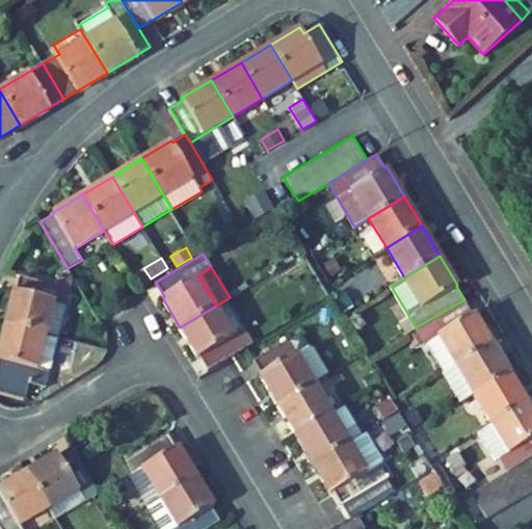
[(14,290),(5,323),(58,337),(73,279),(59,275),(56,283),(20,273),(16,290),(14,290)]
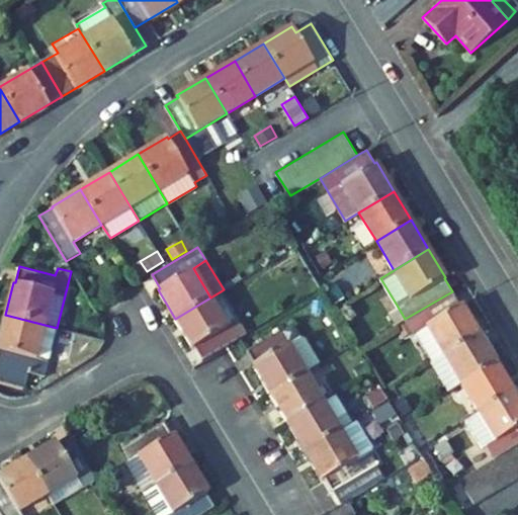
[(228,326),(239,320),(221,291),(210,297),(228,326)]
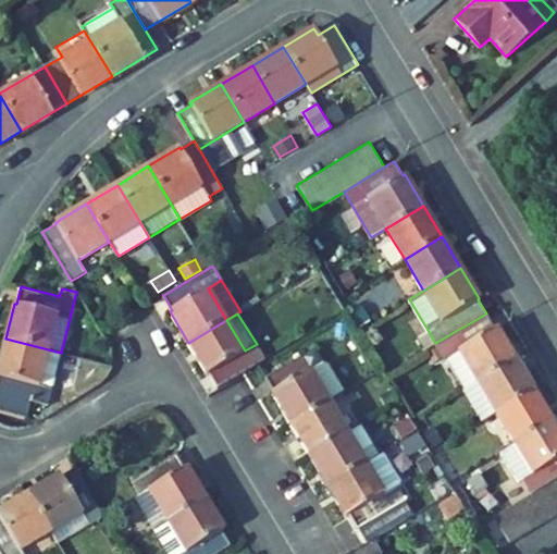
[(495,327),(486,314),(435,343),(462,389),(477,380),(515,357),(496,325),(495,327)]
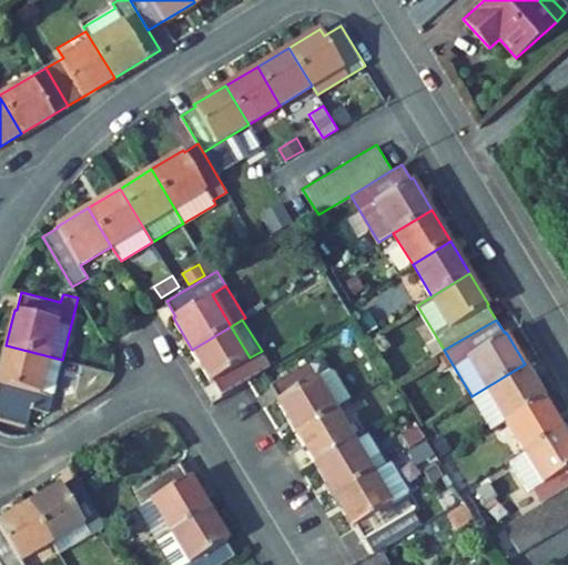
[(231,326),(192,350),(211,381),(213,380),(222,394),(270,365),(262,351),(250,357),(231,326)]
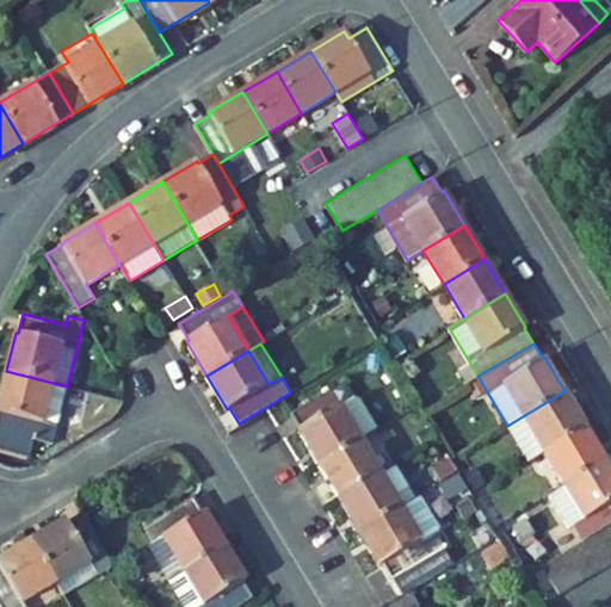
[(458,367),(468,383),(477,376),(469,361),(458,367)]
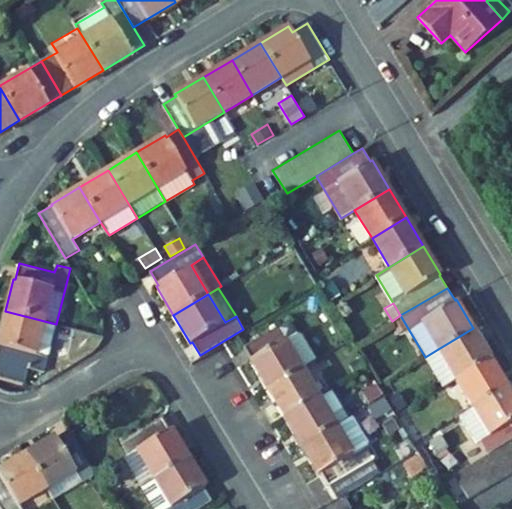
[(0,376),(23,383),(27,367),(44,372),(56,324),(5,311),(0,331),(0,376)]
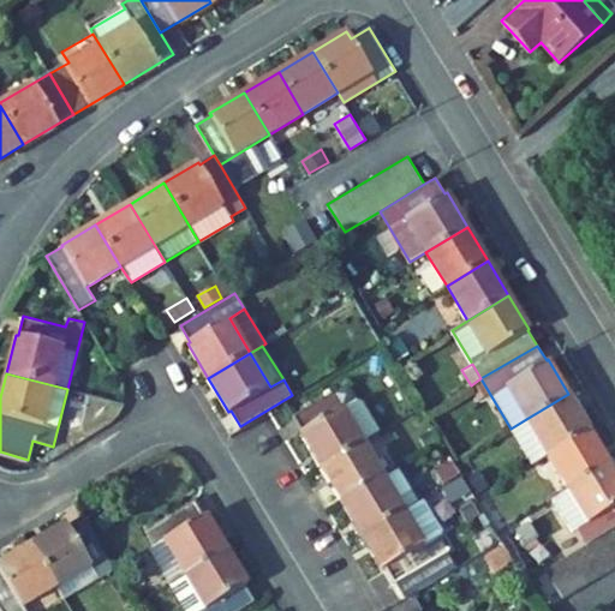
[(475,390),(479,399),(489,394),(483,384),(475,390)]
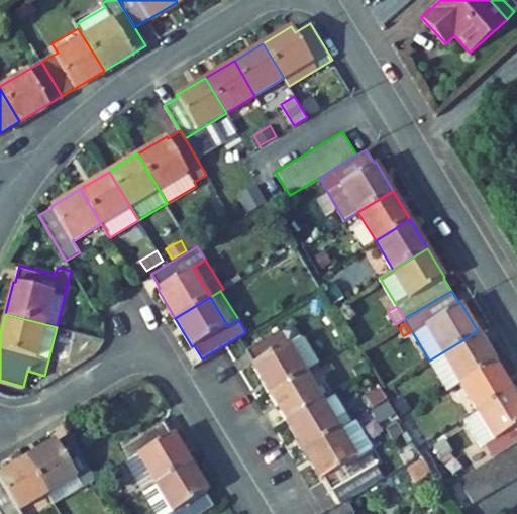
[(280,329),(246,350),(253,363),(252,364),(270,392),(305,371),(317,364),(303,338),(296,337),(287,342),(280,329)]
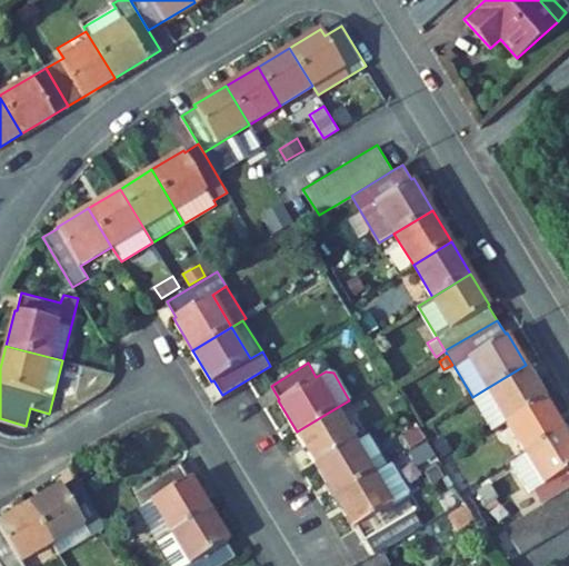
[(507,419),(545,396),(526,365),(487,388),(507,419)]
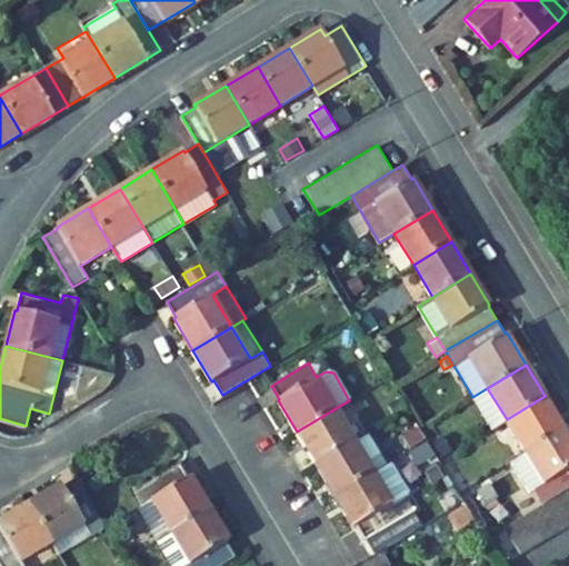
[(406,406),(395,387),(385,393),(396,411),(406,406)]
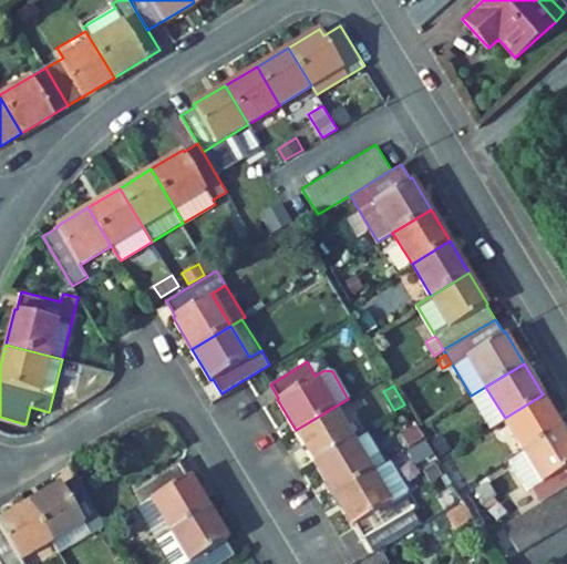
[(524,450),(563,427),(543,395),(505,418),(524,450)]
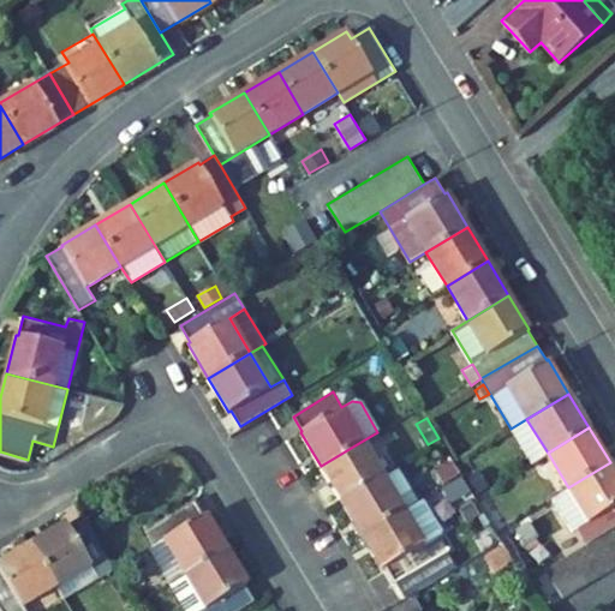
[(363,441),(321,466),(341,501),(383,475),(363,441)]
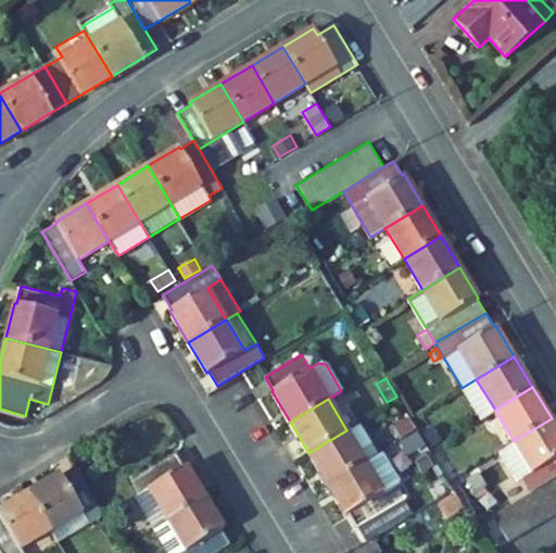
[(394,426),(401,437),(415,428),(408,417),(394,426)]
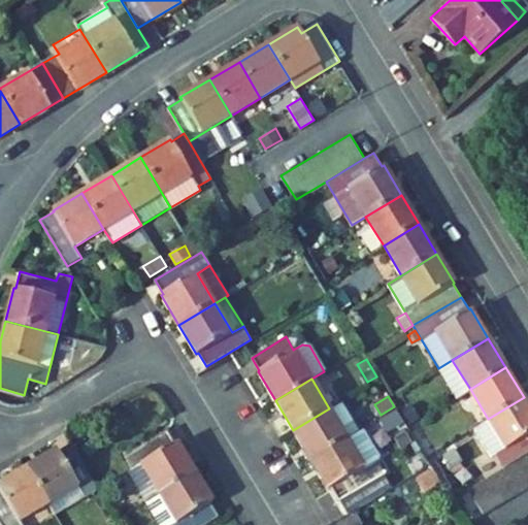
[(503,468),(527,453),(527,404),(524,397),(488,419),(473,427),(492,457),(495,454),(503,468)]
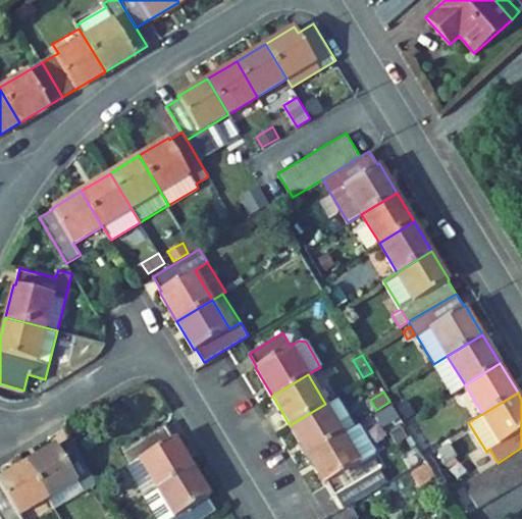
[(290,425),(307,455),(343,433),(325,404),(290,425)]
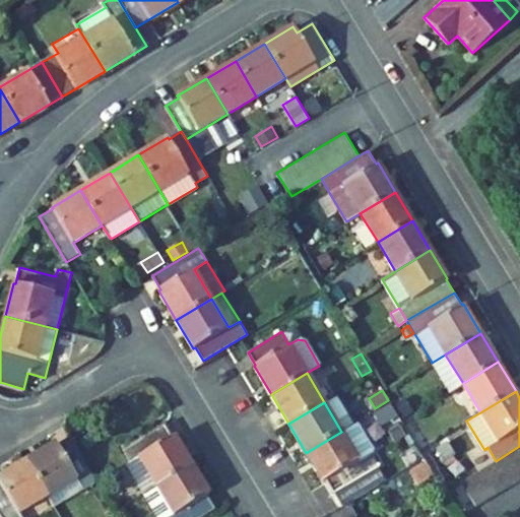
[(380,426),(374,413),(364,418),(371,431),(380,426)]
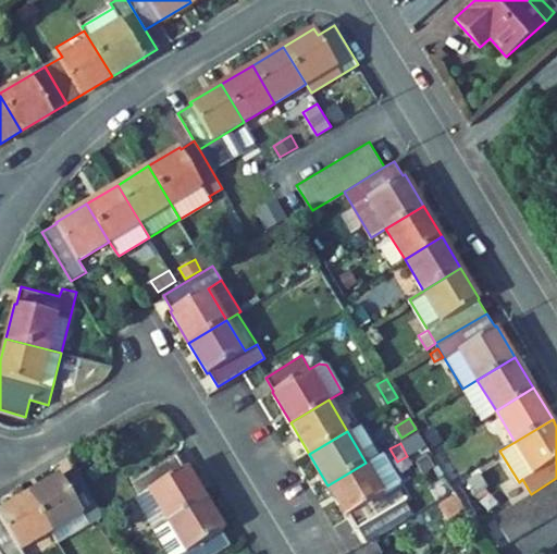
[(132,479),(159,526),(206,497),(187,466),(185,467),(176,453),(132,479)]
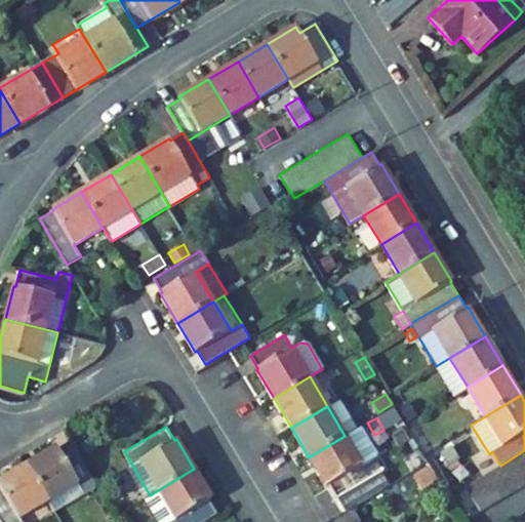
[(336,498),(382,470),(357,428),(345,436),(309,457),(326,486),(328,485),(336,498)]
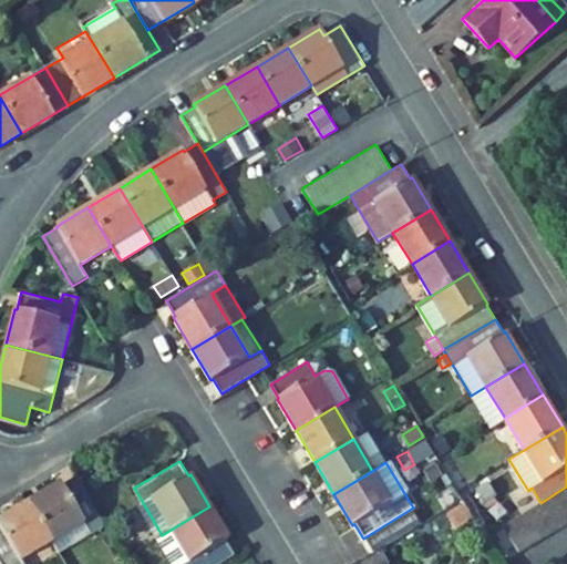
[(106,523),(78,475),(62,484),(61,482),(29,501),(52,540),(59,552),(106,523)]
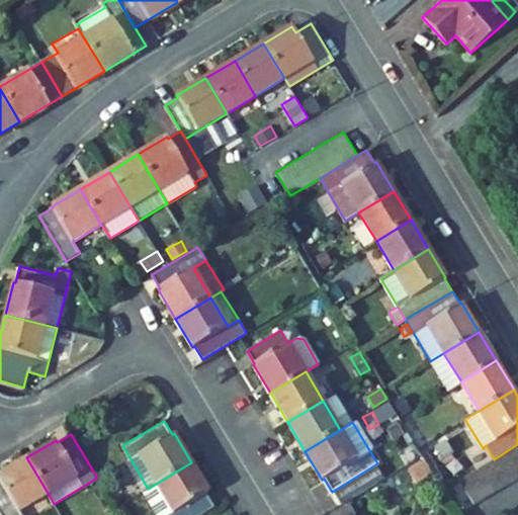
[(425,442),(420,434),(412,438),(417,447),(425,442)]
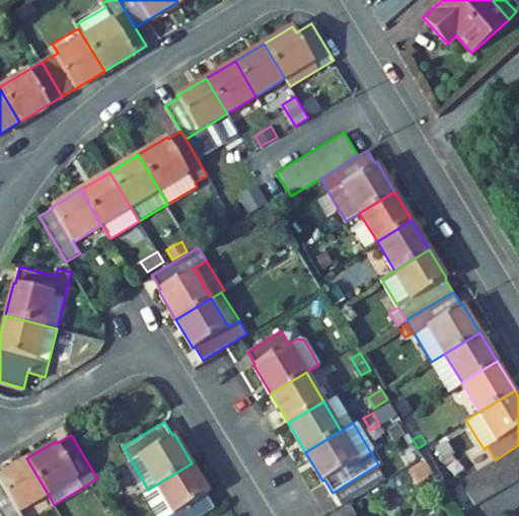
[(518,445),(495,460),(461,481),(475,504),(518,477),(518,445)]
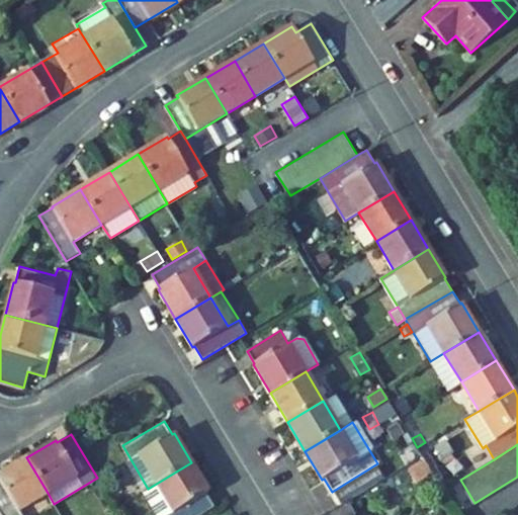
[(22,514),(19,509),(48,493),(26,457),(0,473),(0,510),(2,514),(22,514)]
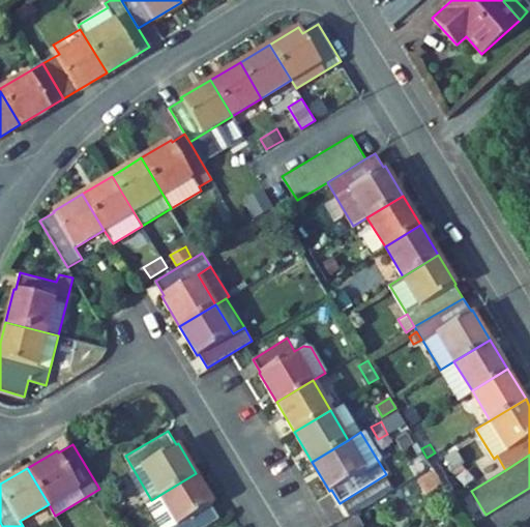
[(418,477),(425,493),(438,487),(431,471),(418,477)]
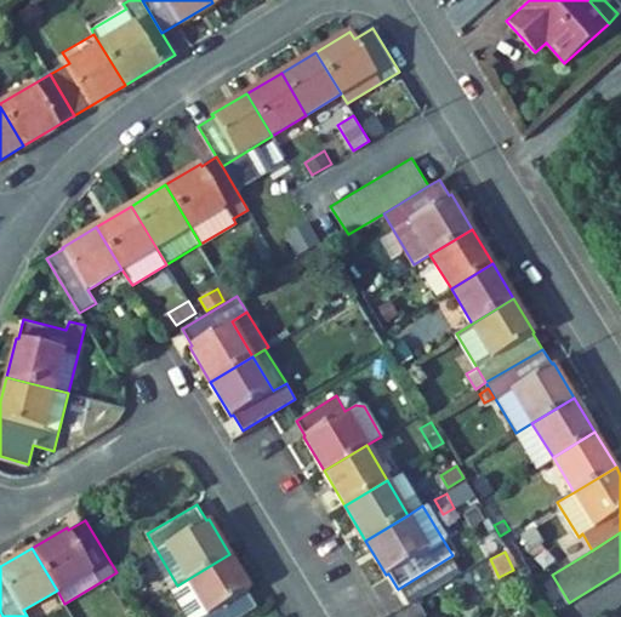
[(195,616),(239,616),(257,606),(248,590),(250,589),(229,554),(177,586),(195,616)]
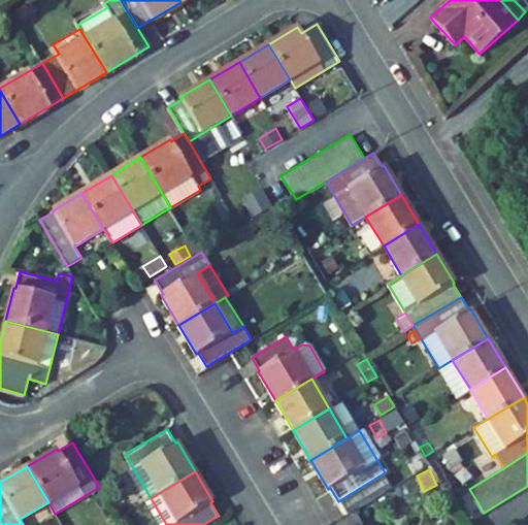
[(359,524),(363,523),(355,510),(328,524),(359,524)]
